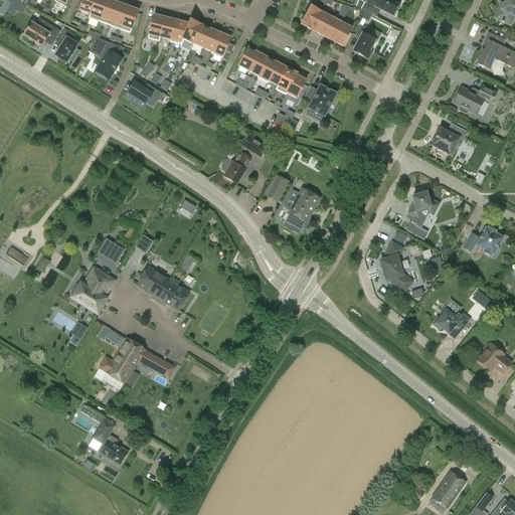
[(5,0),(0,8),(0,14),(4,17),(14,0),(5,0)]
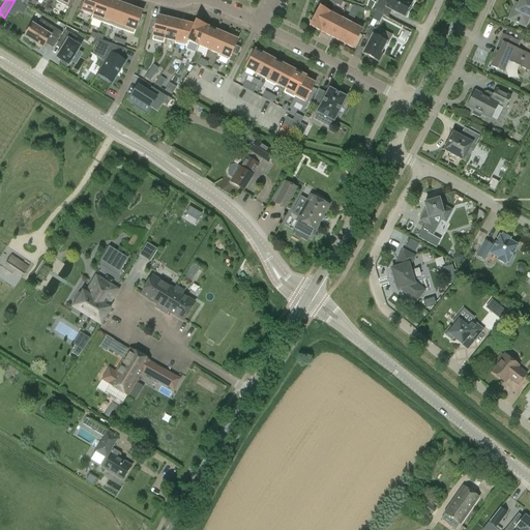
[(15,0),(11,4),(19,8),(22,3),(16,0),(15,0)]
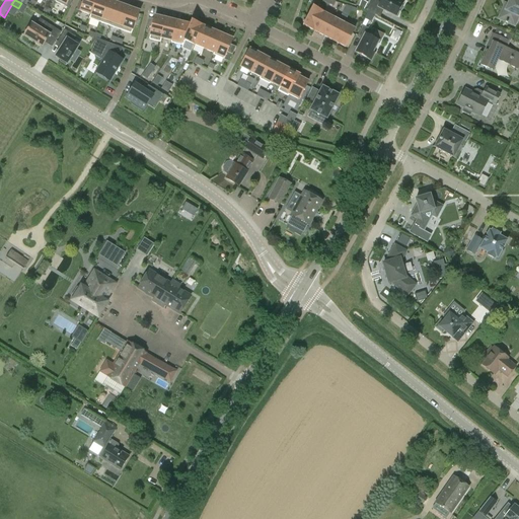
[(95,0),(84,0),(80,11),(90,15),(95,0)]
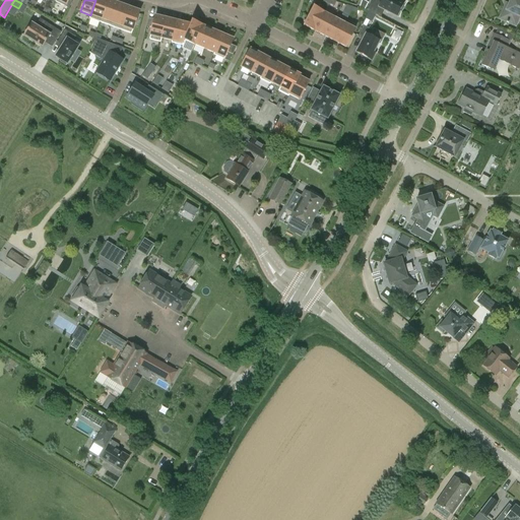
[(108,0),(95,0),(90,15),(89,19),(100,23),(108,0)]
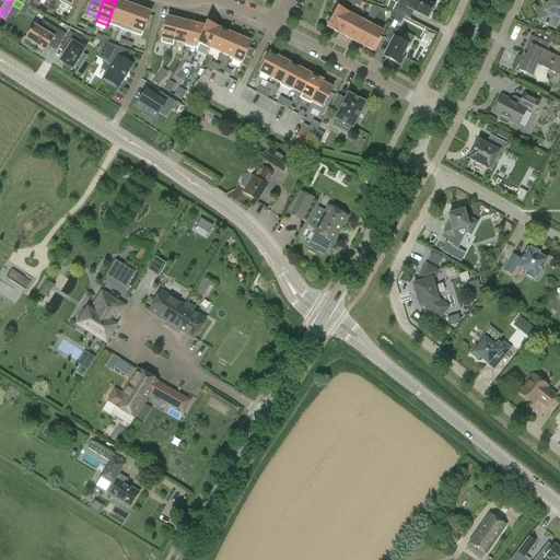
[(128,3),(117,0),(116,0),(107,25),(118,28),(128,3)]
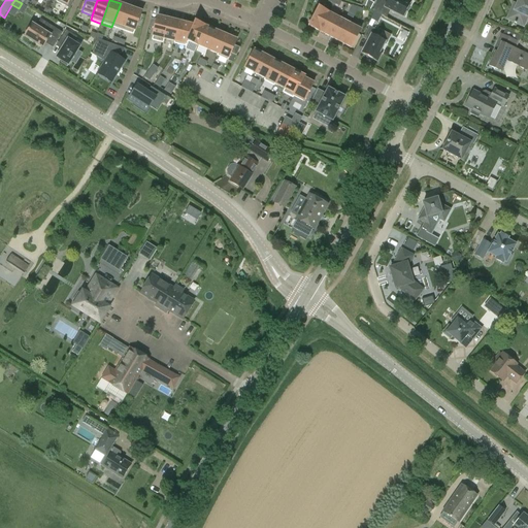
[(367,0),(365,7),(370,9),(373,3),(367,0)]
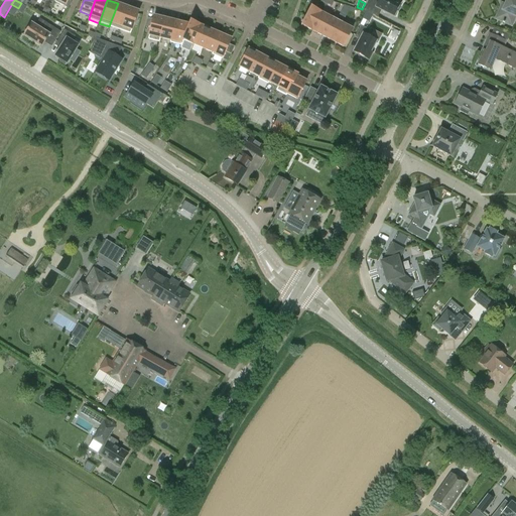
[(393,0),(392,0),(379,0),(378,2),(373,0),(369,0),(364,10),(378,17),(381,10),(394,16),(397,11),(398,11),(401,6),(400,6),(402,1),(399,0),(393,0)]
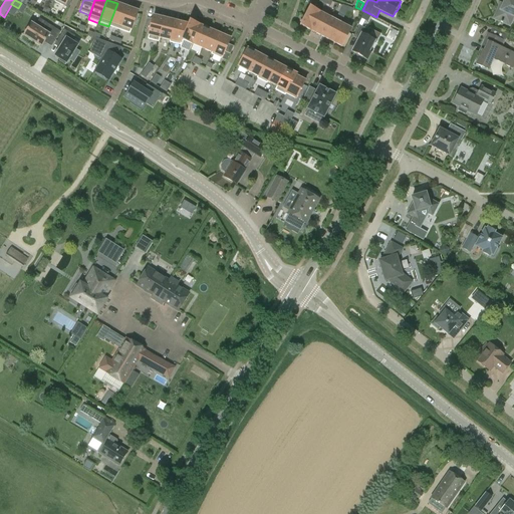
[(513,0),(505,0),(501,10),(498,8),(494,19),(509,25),(513,16),(513,15),(513,0)]
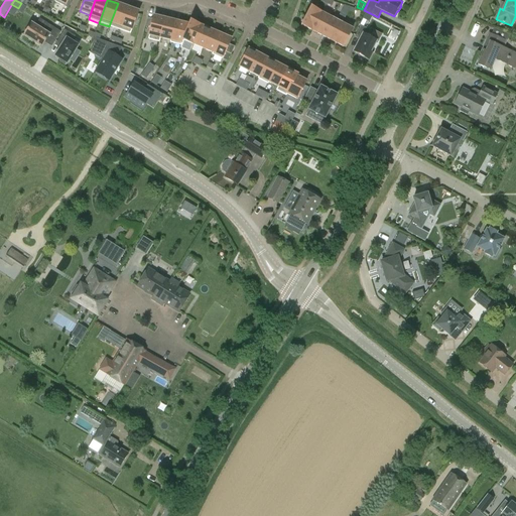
[(128,7),(118,3),(109,26),(120,30),(128,7)]
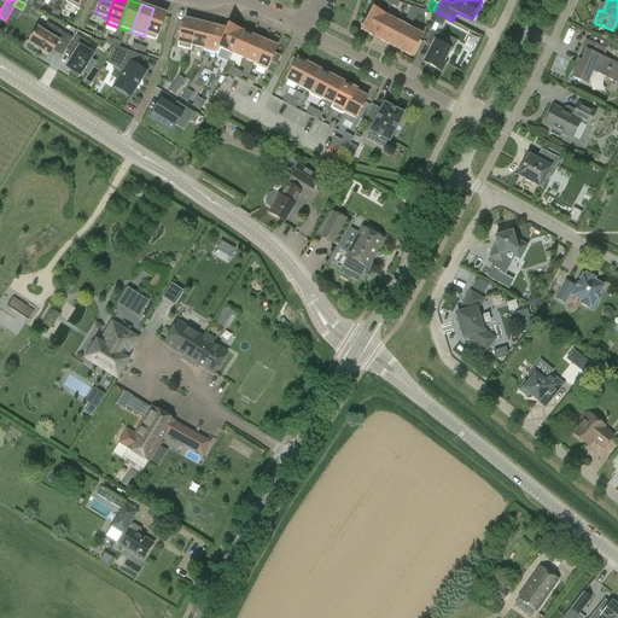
[(165,13),(153,9),(144,36),(156,41),(165,13)]
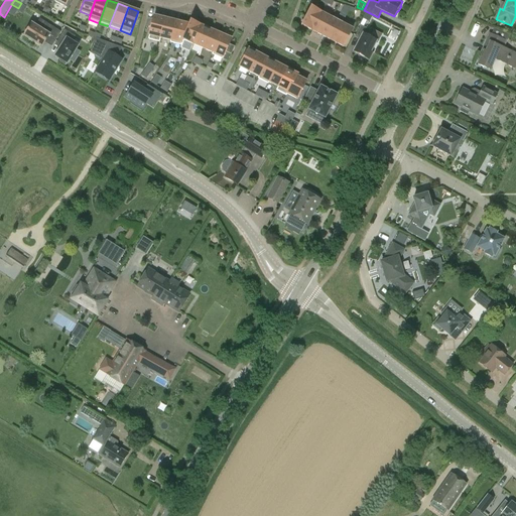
[(321,13),(311,7),(301,25),(311,30),(321,13)]
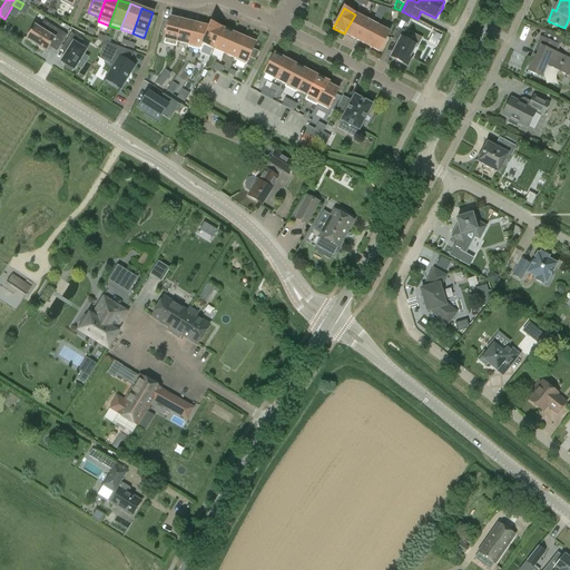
[(366,20),(355,15),(344,33),(356,40),(366,20)]
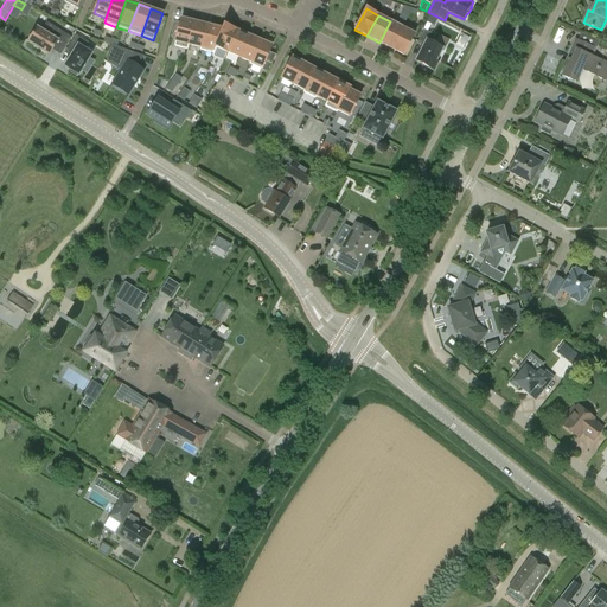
[(186,50),(193,21),(181,19),(180,23),(173,21),(172,31),(178,32),(173,46),(186,50)]
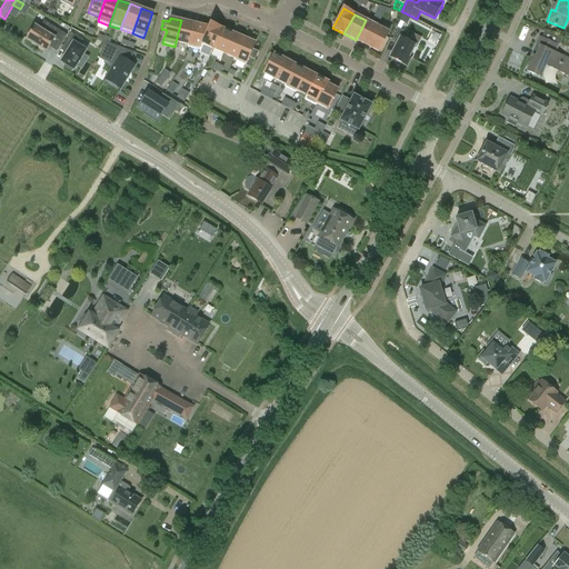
[(377,26),(366,20),(356,40),(367,46),(377,26)]
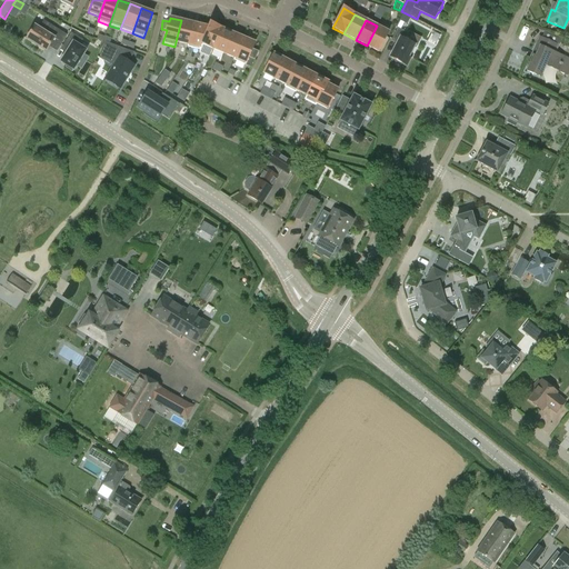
[(43,21),(39,29),(35,26),(27,39),(47,51),(49,47),(57,51),(67,36),(58,30),(43,21)]
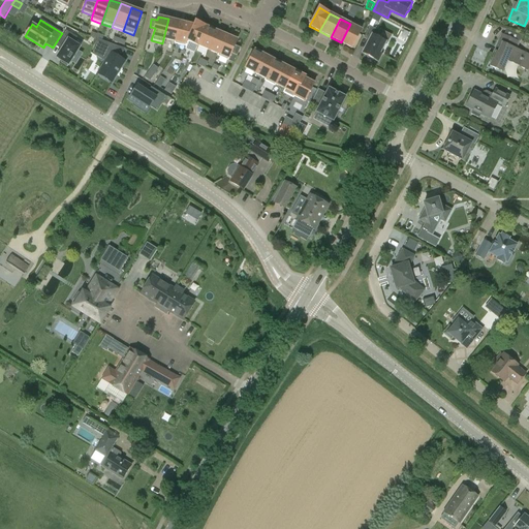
[(180,22),(169,20),(164,39),(175,42),(180,22)]
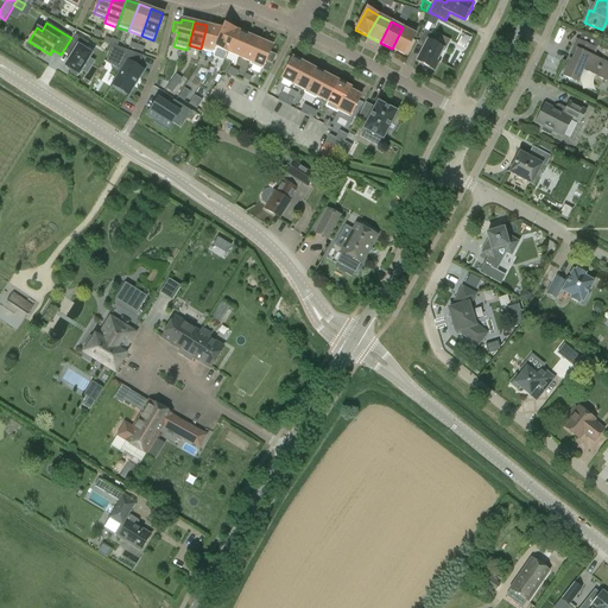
[(220,29),(207,25),(201,49),(200,51),(213,55),(215,48),(220,29)]
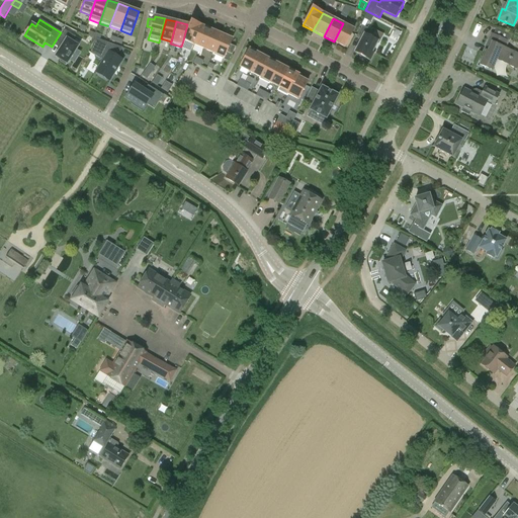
[(200,25),(191,21),(189,25),(187,24),(183,40),(192,45),(200,25)]
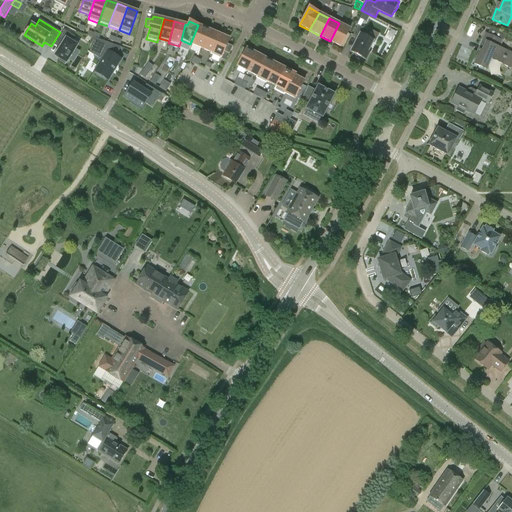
[(350,29),(339,23),(330,41),(340,47),(350,29)]
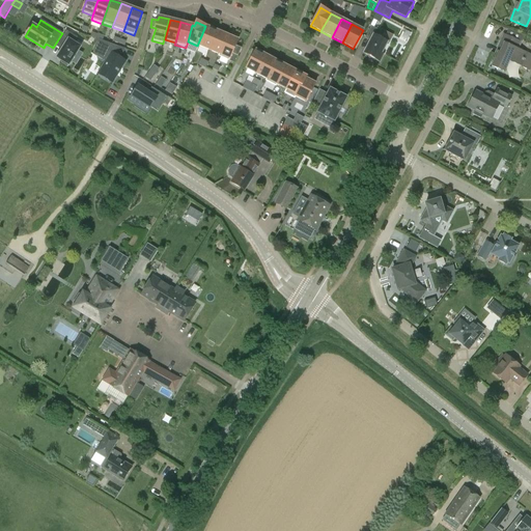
[(217,31),(205,26),(197,46),(208,50),(217,31)]
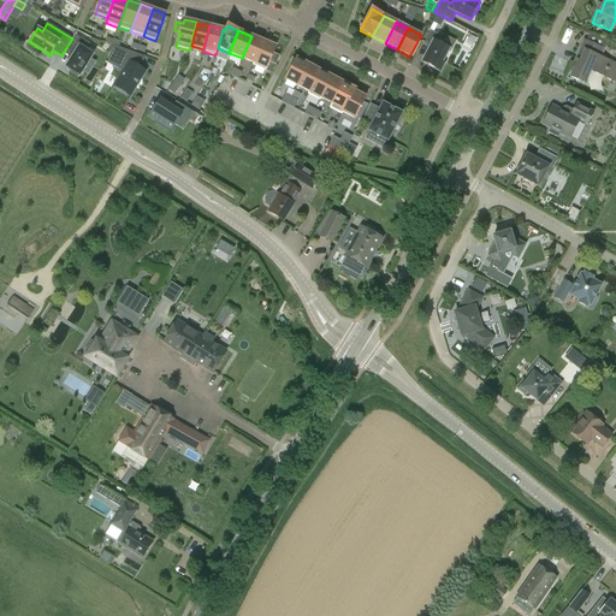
[(443,36),(431,30),(424,43),(430,47),(422,63),(428,66),(427,67),(434,70),(434,69),(440,72),(444,63),(442,61),(449,48),(439,43),(443,36)]
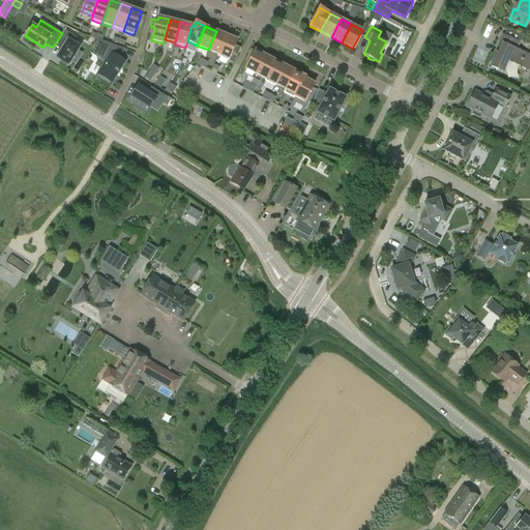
[(61,63),(66,66),(68,64),(69,65),(81,47),(72,42),(76,37),(66,31),(58,43),(63,47),(57,58),(62,61),(61,63)]
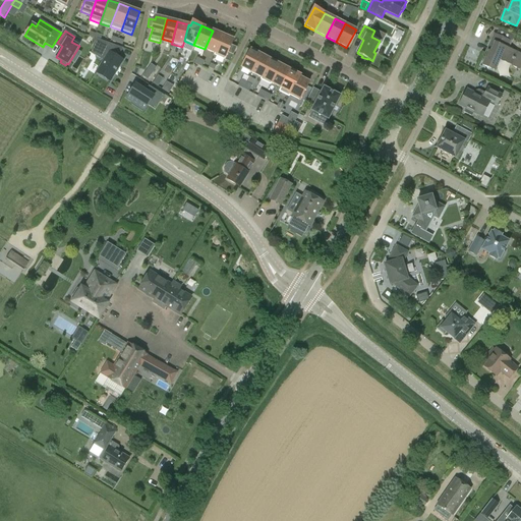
[(222,35),(213,31),(205,49),(214,53),(222,35)]
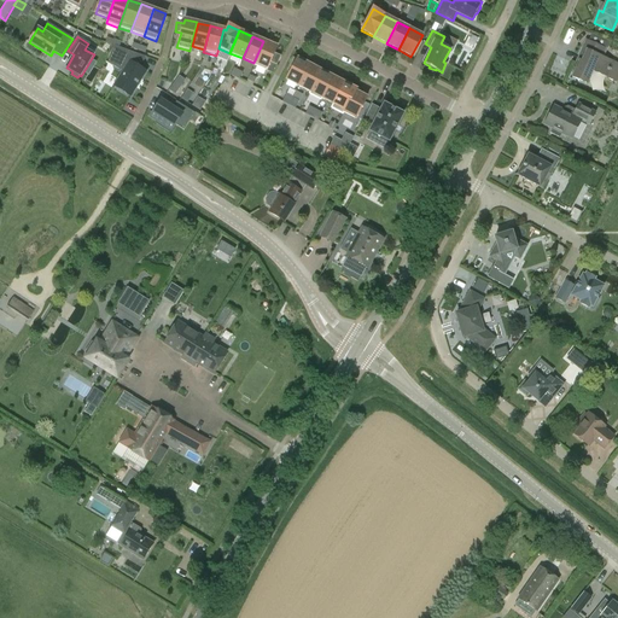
[(617,80),(617,64),(612,62),(601,57),(605,48),(586,40),(578,57),(581,57),(572,77),(587,83),(593,70),(606,76),(606,77),(617,83),(617,80)]
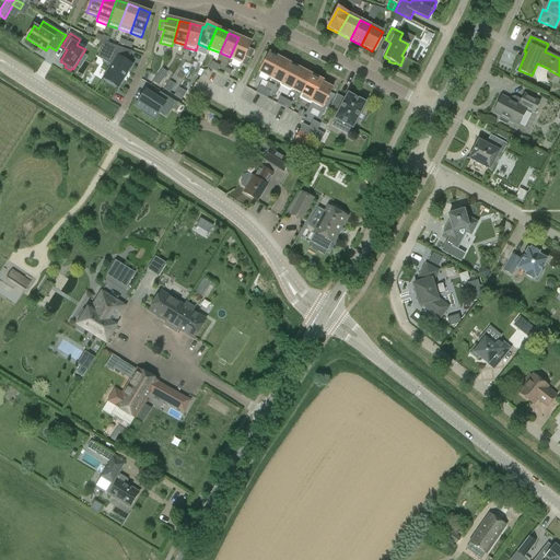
[(251,42),(238,37),(230,57),(230,59),(242,65),(251,42)]
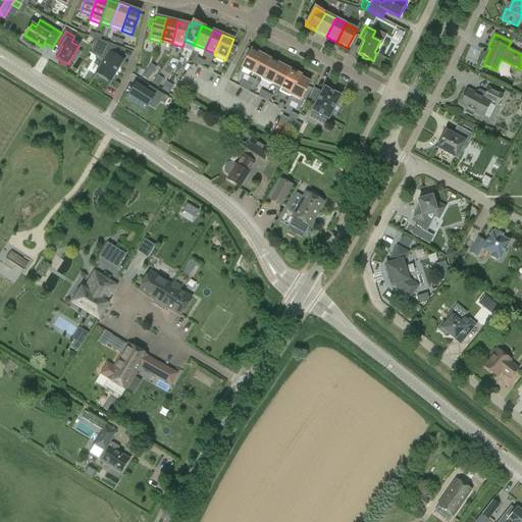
[(96,72),(110,82),(123,60),(118,57),(123,48),(100,40),(97,39),(91,53),(96,56),(99,51),(107,56),(96,72)]
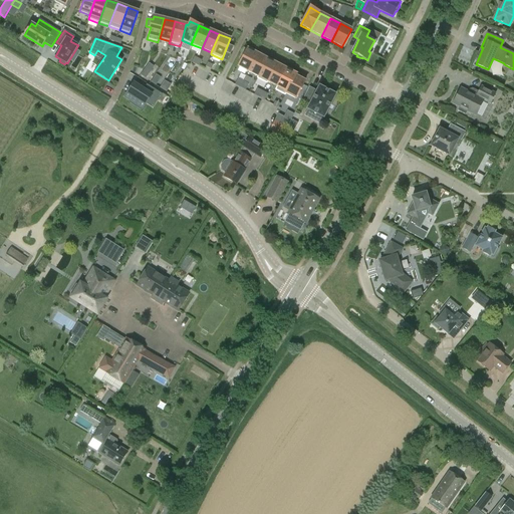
[(257,53),(248,48),(247,49),(244,56),(238,66),(248,71),(257,53)]
